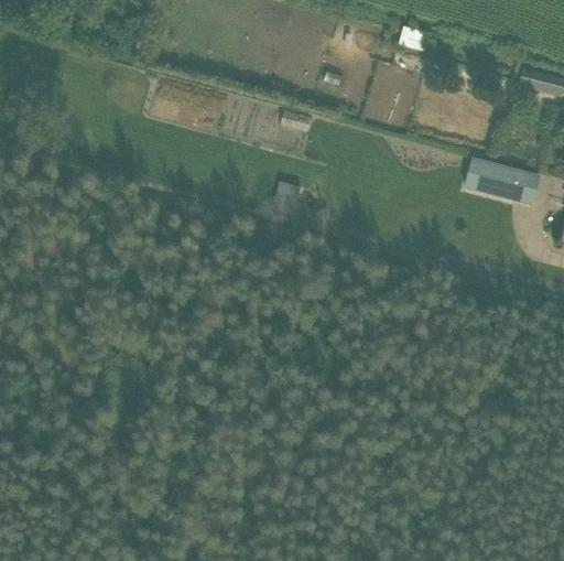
[(424,51),(430,32),(403,24),(398,43),(424,51)]
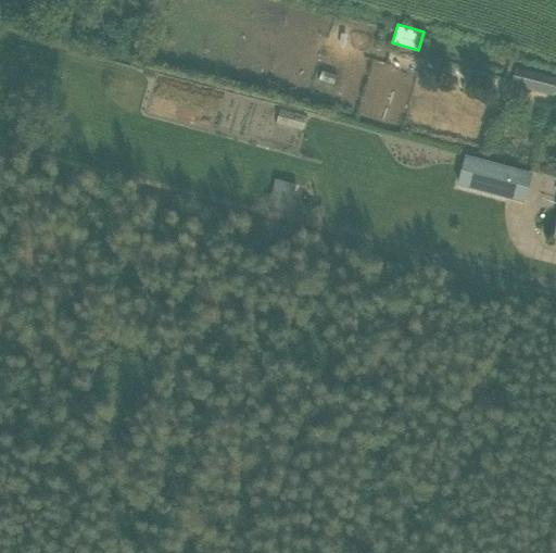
[(555,77),(528,71),(515,68),(510,84),(553,93),(555,77)]
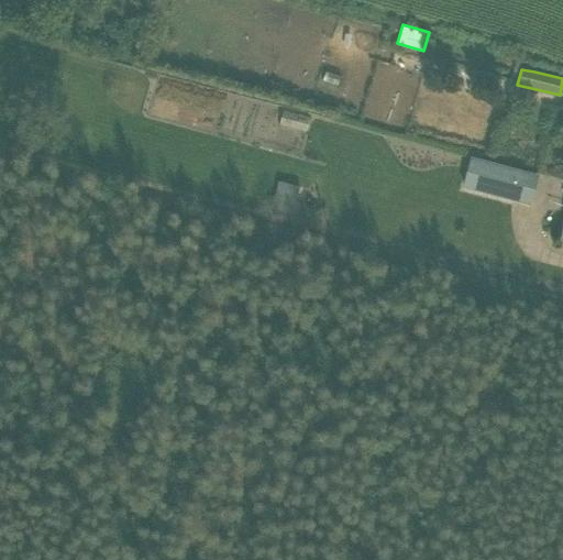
[(308,127),(310,112),(283,109),(280,124),(308,127)]
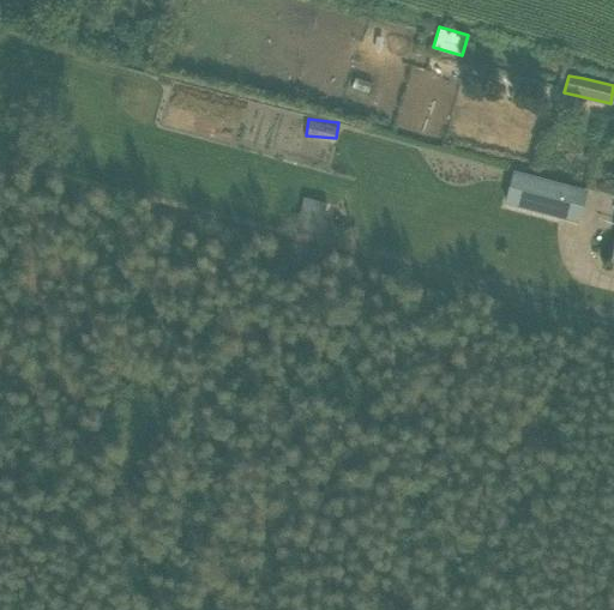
[(579,223),(579,221),(582,213),(588,189),(513,170),(505,203),(579,223)]
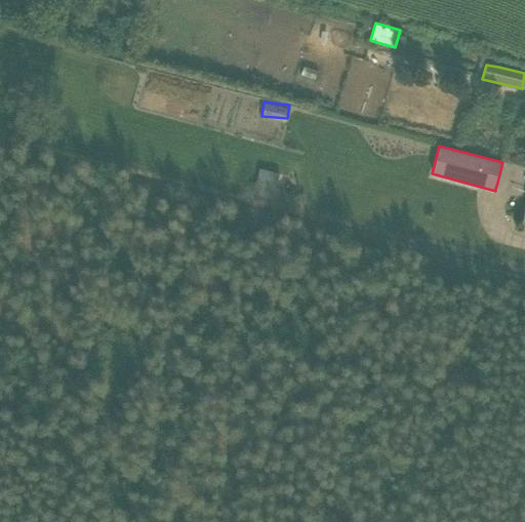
[(258,169),(252,195),(271,200),(277,174),(258,169)]
